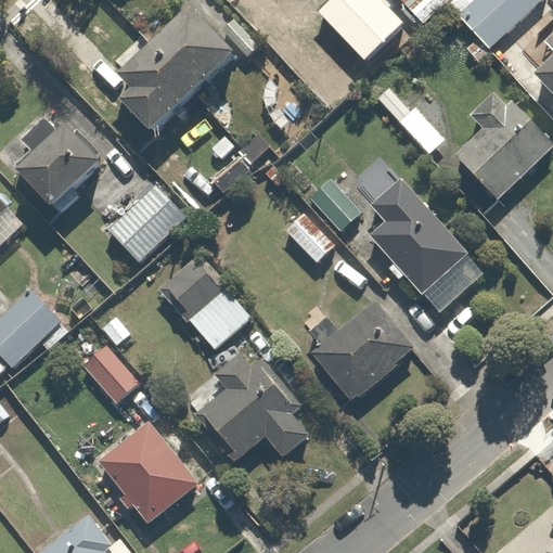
[(394,1),(393,0),(360,0),(359,1),(376,18),(394,1)]
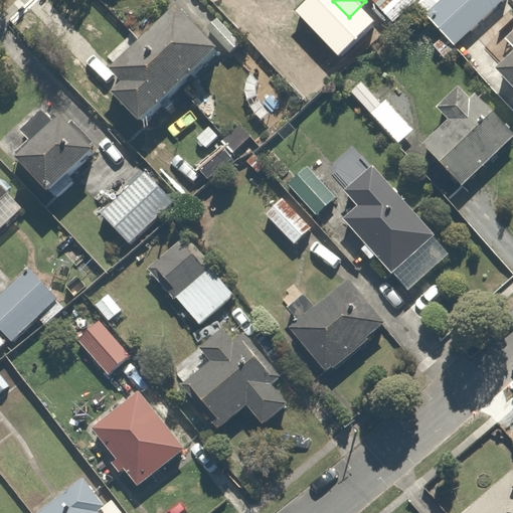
[(412,0),(370,0),(392,21),(412,0)]
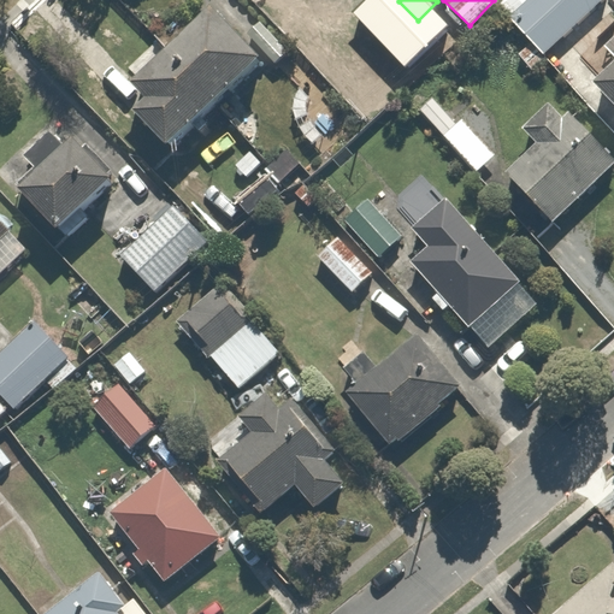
[(529,0),(511,21),(549,57),(604,0),(529,0)]
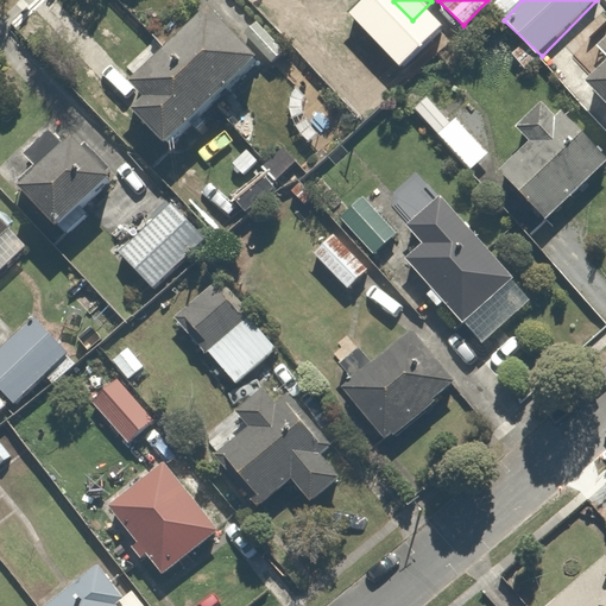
[(254,57),(204,10),(195,20),(183,8),(150,42),(162,54),(133,84),(146,98),(132,112),(168,147),(254,57)]
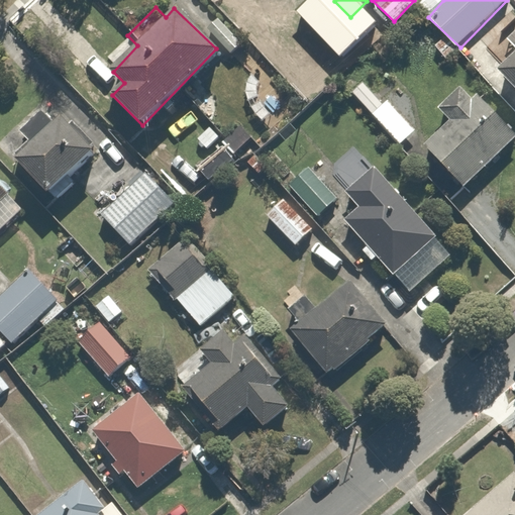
[(514,49),(492,70),(514,97),(514,49)]
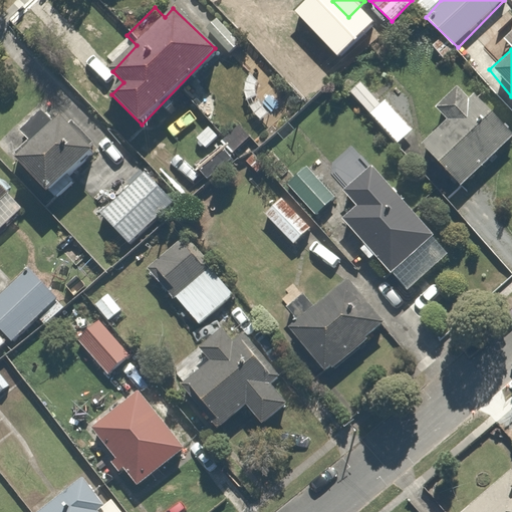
[(468,93),(457,82),(431,107),(444,120),(419,145),(456,184),(511,130),(511,129),(473,88),(468,93)]
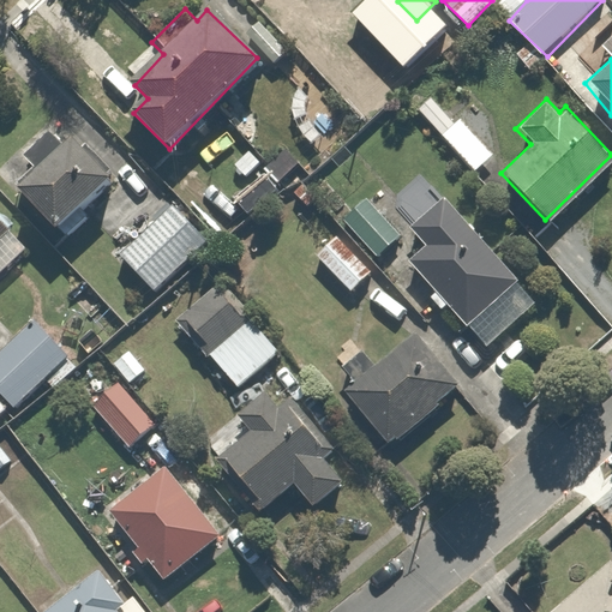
[(25,189),(70,234),(89,216),(81,207),(112,177),(76,139),(25,189)]
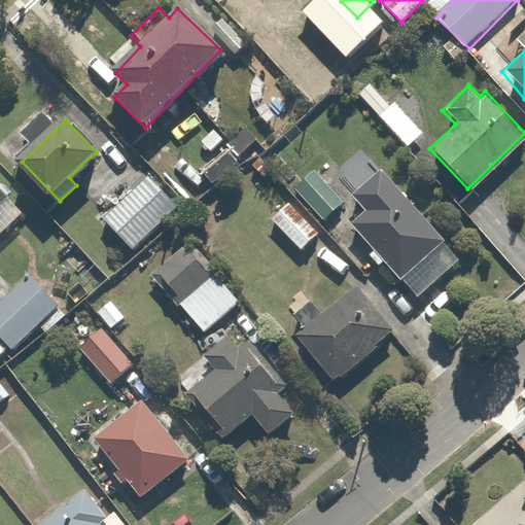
[(314,168),(292,188),(320,218),(342,198),(314,168)]
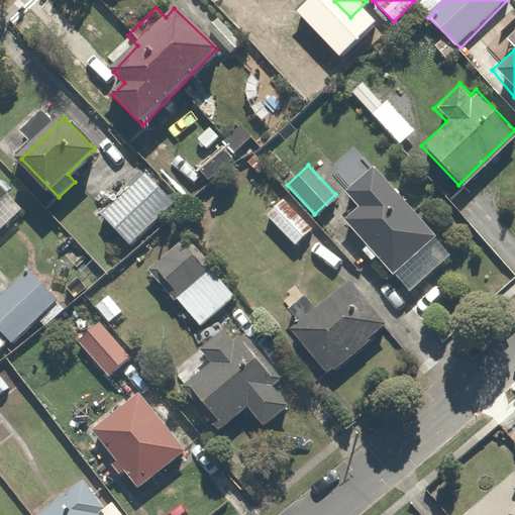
[(371,167),(339,193),(352,209),(341,219),(363,243),(353,250),(369,269),(378,262),(407,295),(450,256),(371,167)]
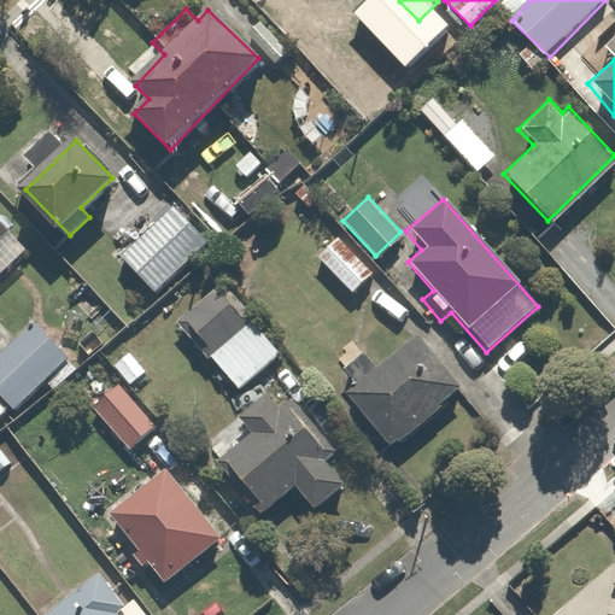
[(208,244),(165,200),(145,220),(151,226),(118,258),(156,296),(208,244)]
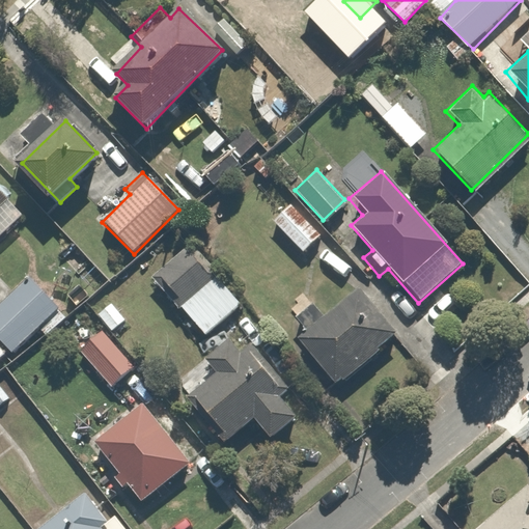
[(0,232),(22,212),(0,188),(0,232)]
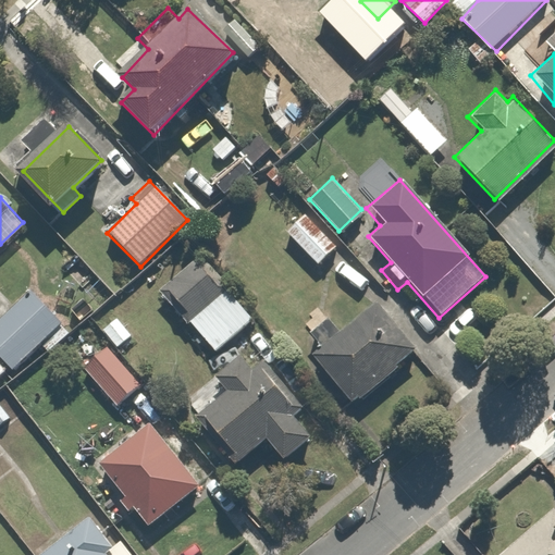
[(340,239),(308,207),(283,230),(315,262),(340,239)]
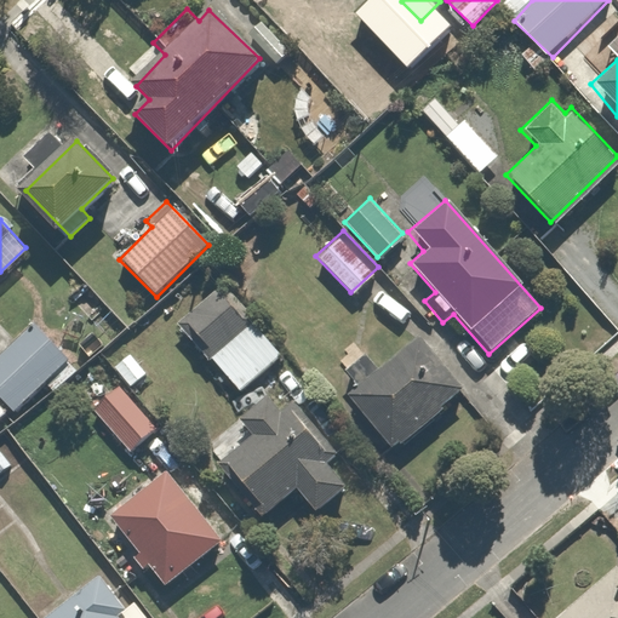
[(284,354),(228,286),(181,326),(236,393),(284,354)]
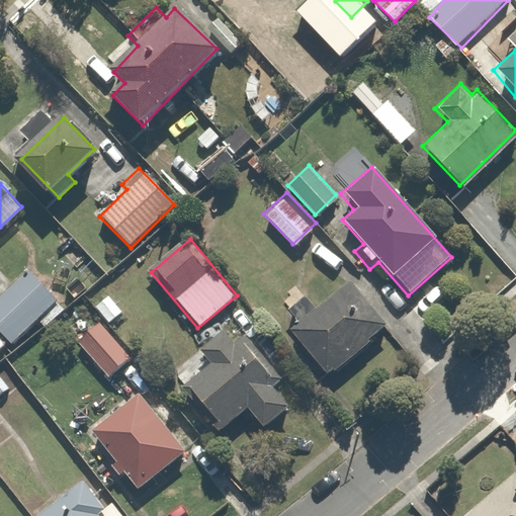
[(56,297),(21,266),(0,290),(0,330),(14,343),(56,297)]
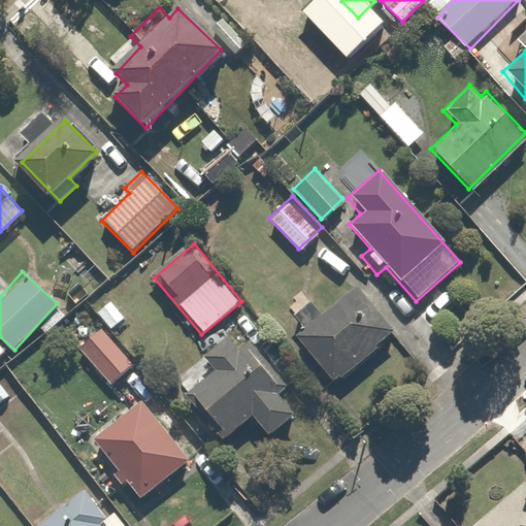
[(389,330),(353,288),(293,338),(329,381),(389,330)]
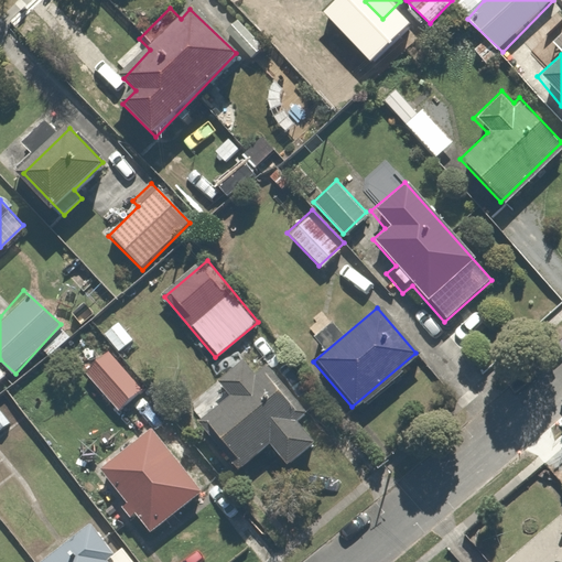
[(106,348),(82,370),(116,409),(140,387),(106,348)]
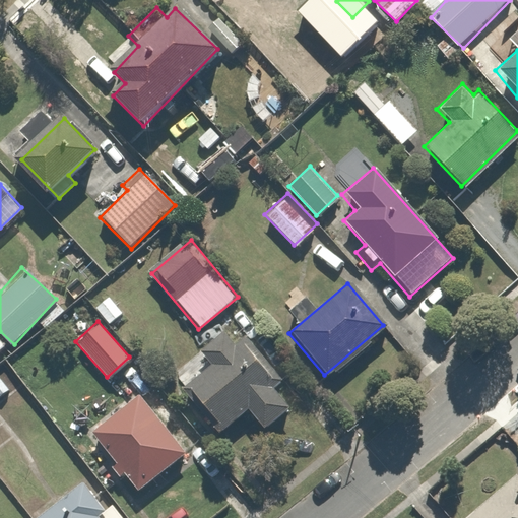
[(264,427),(287,404),(274,389),(284,381),(246,338),(234,348),(222,336),(198,358),(205,366),(181,388),(222,434),(249,409),(264,427)]
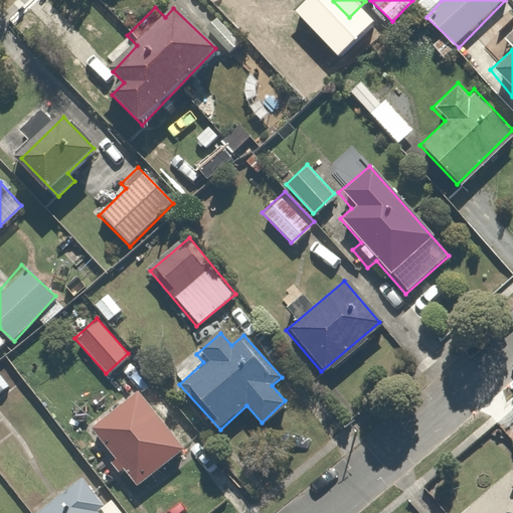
[(187,446),(142,389),(92,431),(137,486),(187,446)]
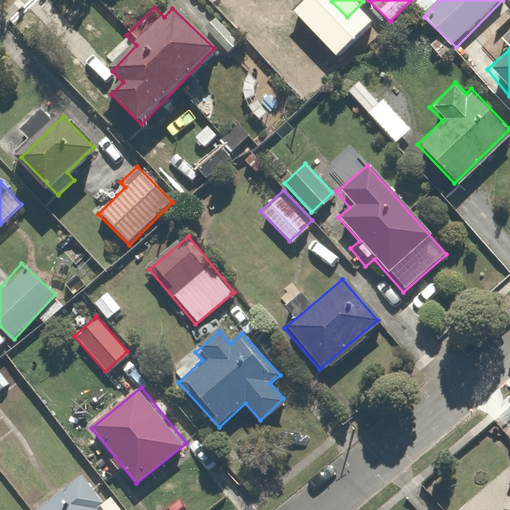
[(509,509),(509,465),(461,509),(509,509)]
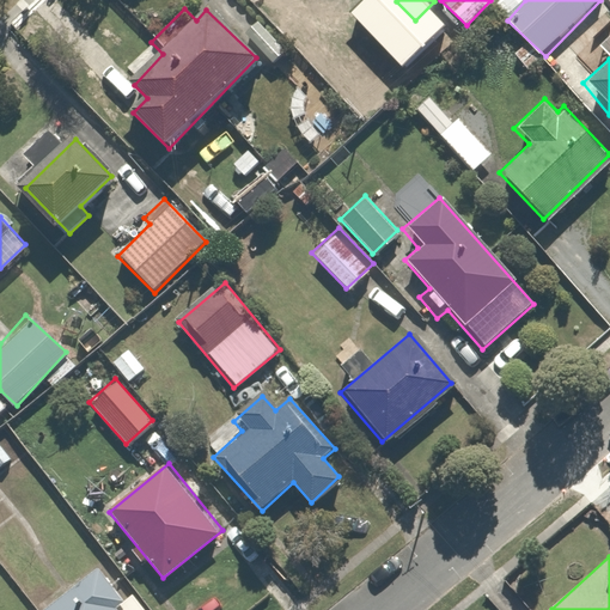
[(111,609),(126,599),(98,566),(41,609),(111,609)]
